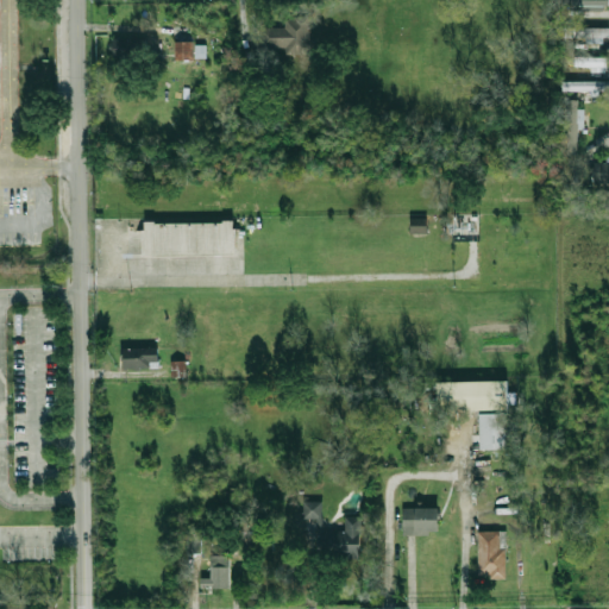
[(607,0),(564,0),(565,5),(579,5),(579,11),(607,11),(607,0)]
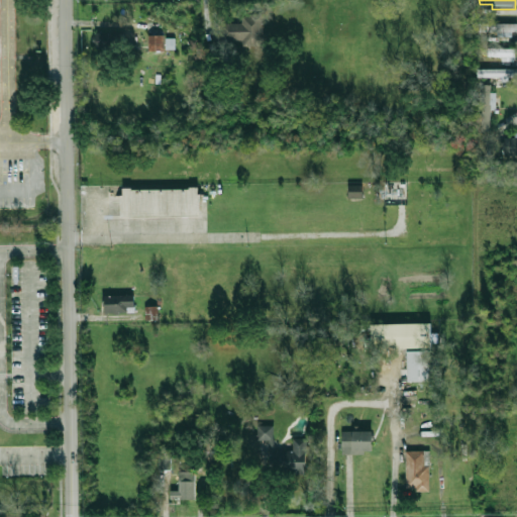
[(242,22),(221,23),(221,41),(263,40),(262,13),(241,13),(242,22)]
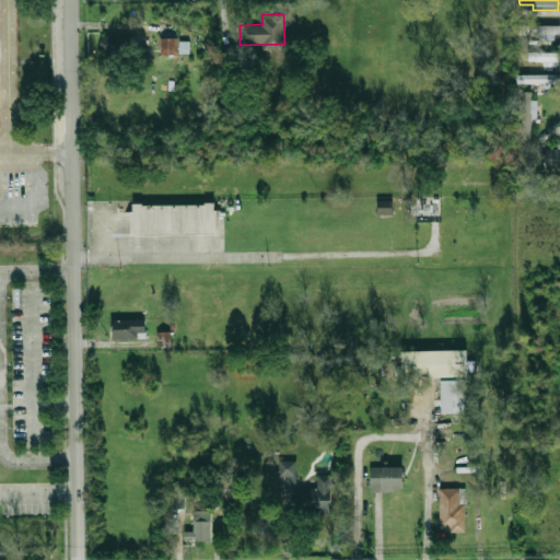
[(559,35),(559,25),(520,26),(520,35),(559,35)]
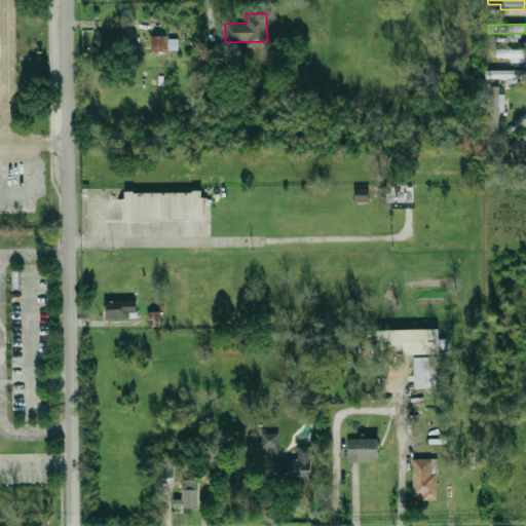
[(151,36),(151,52),(167,52),(167,36),(151,36)]
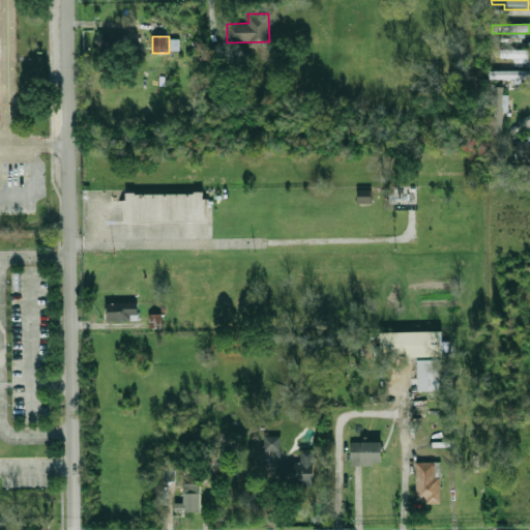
[(500,60),(529,60),(529,49),(500,49),(500,60)]
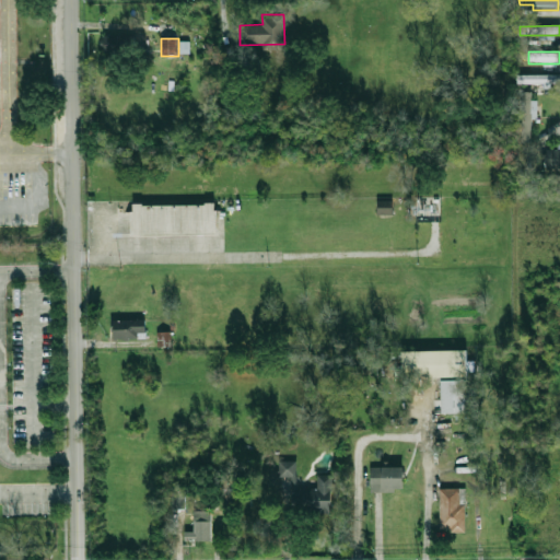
[(517,83),(559,83),(559,73),(517,73),(517,83)]
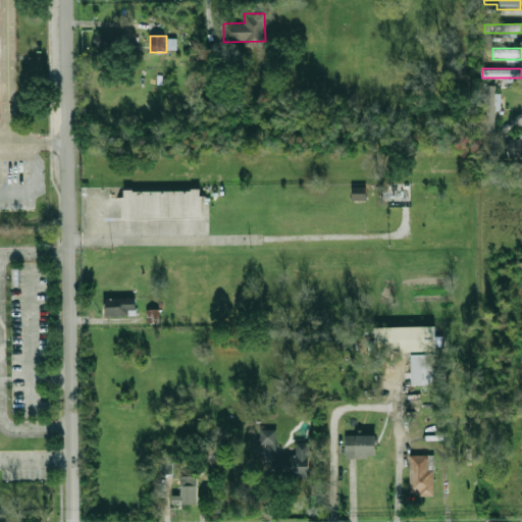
[(497,86),(487,86),(486,133),(497,133),(497,86)]
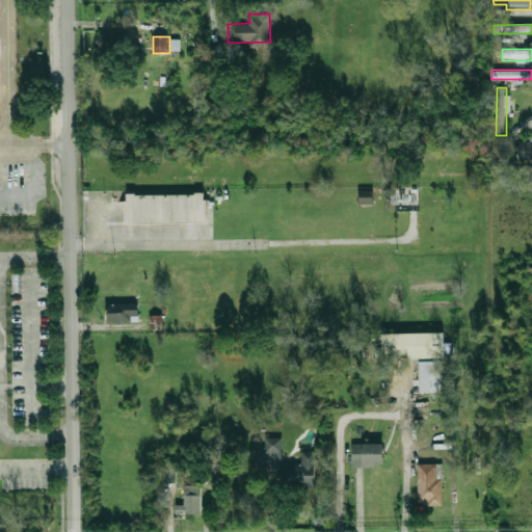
[(531,161),(531,141),(520,141),(520,161),(531,161)]
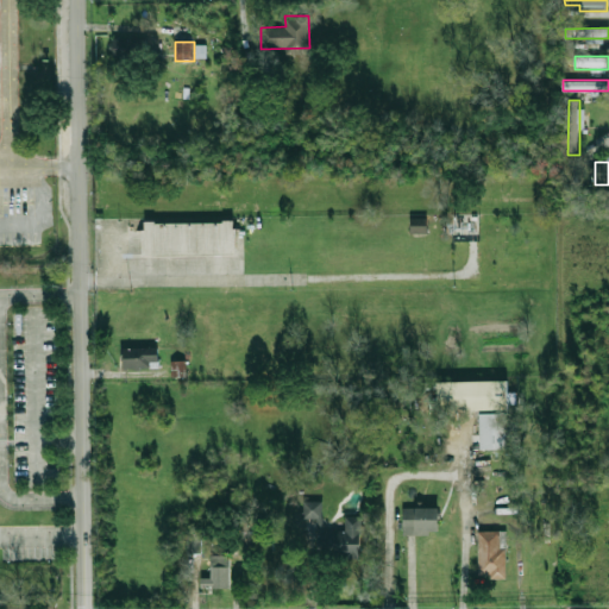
[(412,233),(428,233),(428,217),(412,217),(412,233)]
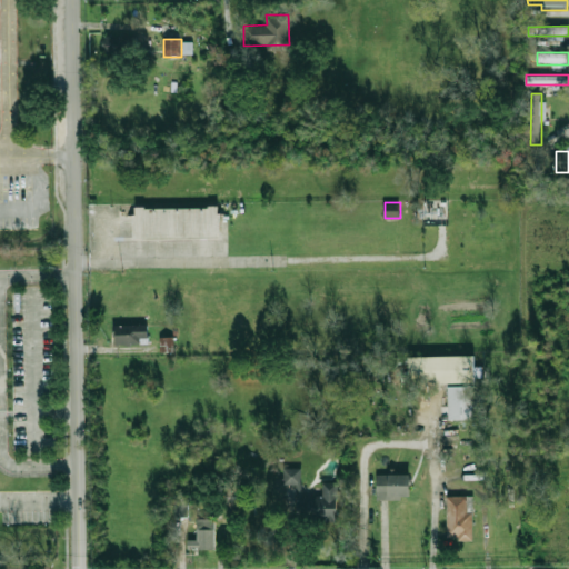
[(135,237),(135,213),(137,213),(137,206),(147,206),(147,207),(210,207),(210,205),(219,205),(219,213),(221,213),(221,237),(135,237)]
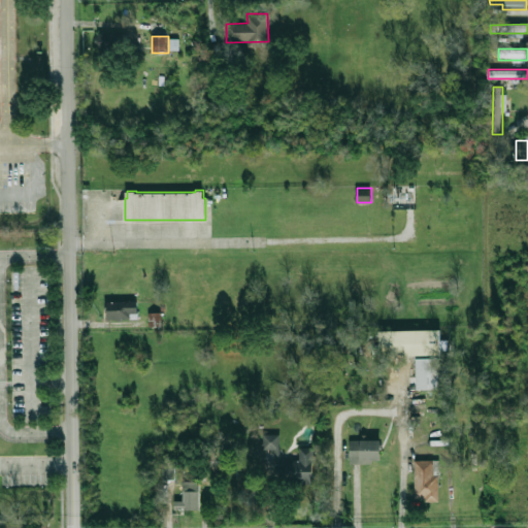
[(139,319),(139,302),(108,302),(108,319),(139,319)]
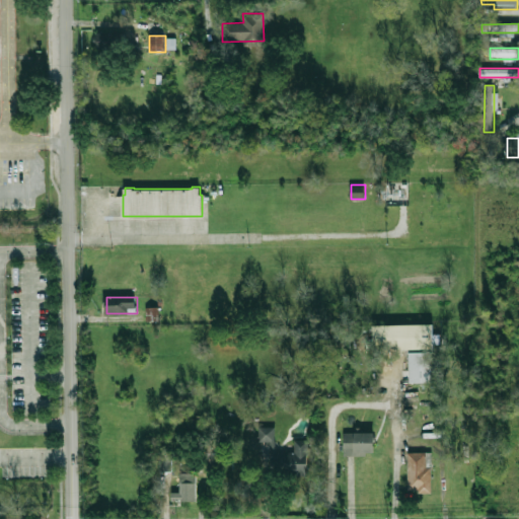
[(158,321),(157,307),(146,308),(146,321),(158,321)]
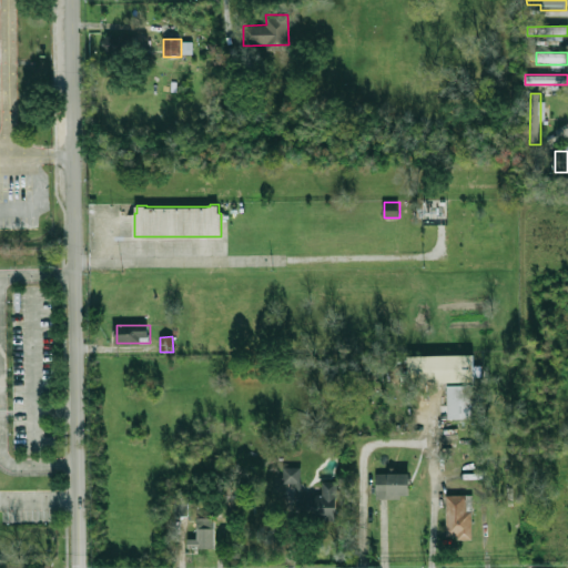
[(475,355),(409,355),(409,382),(475,382),(475,355)]
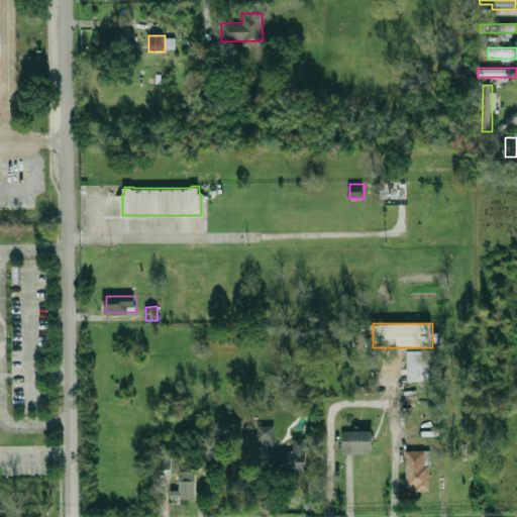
[(408,381),(431,381),(431,349),(408,349),(408,381)]
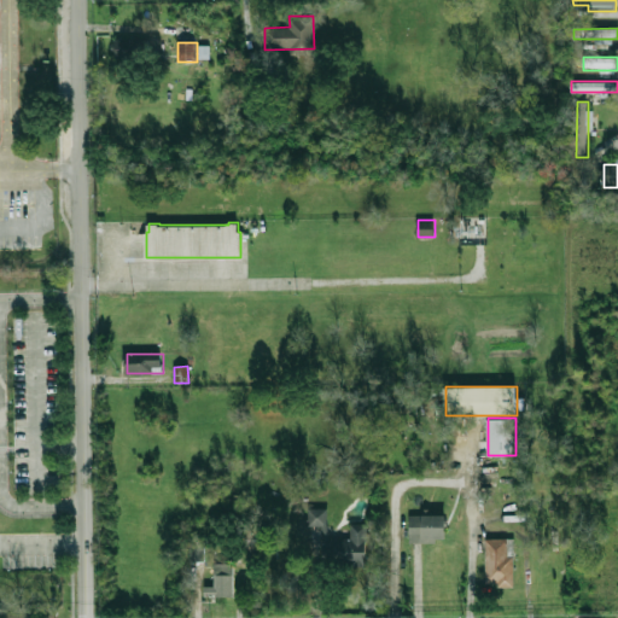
[(221,513),(239,513),(239,500),(221,500),(221,513)]
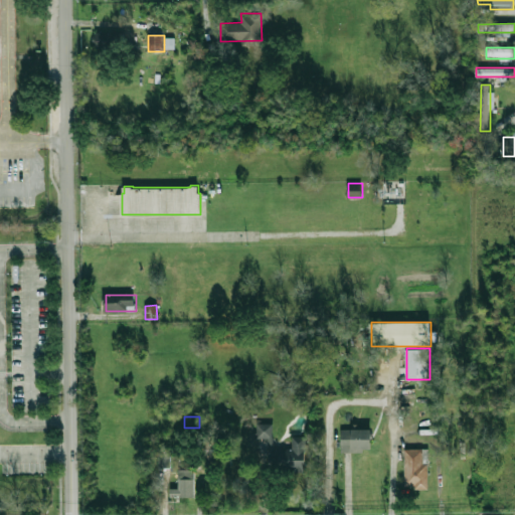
[(305,471),(305,437),(291,437),(292,448),(273,448),(273,423),(258,423),(258,439),(269,439),(269,471),(305,471)]
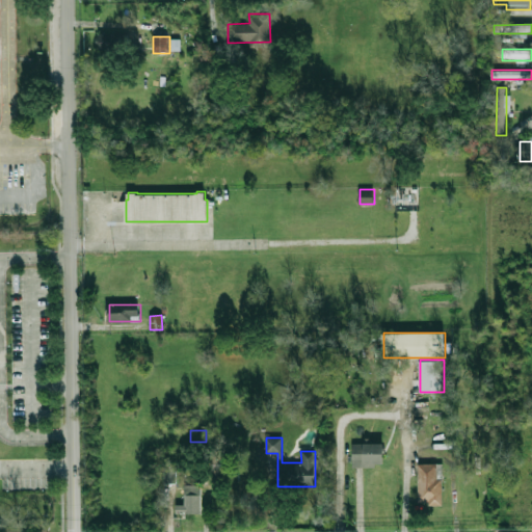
[(384,443),(352,443),(352,464),(384,464),(384,443)]
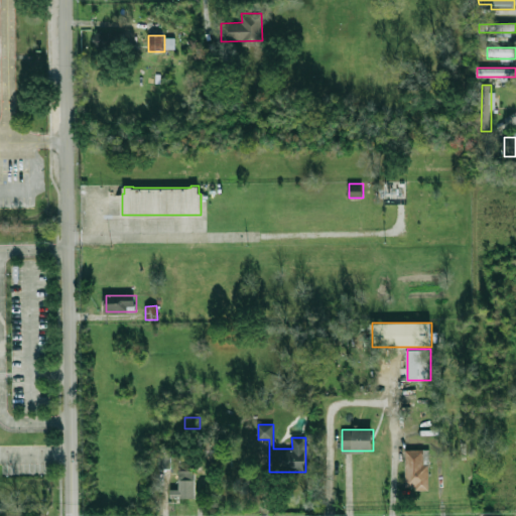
[(429,490),(429,449),(405,449),(405,490),(429,490)]
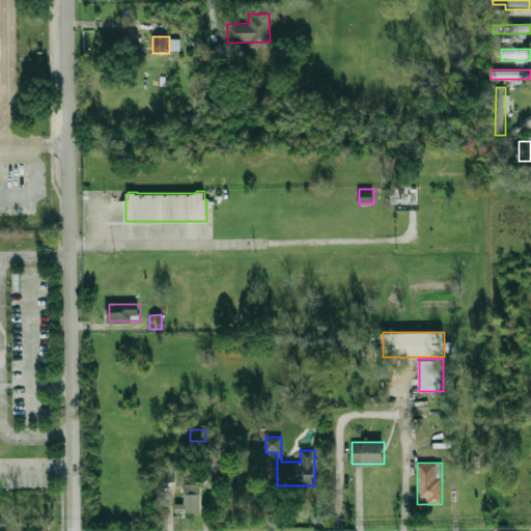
[(173,483),(174,474),(164,474),(164,482),(173,483)]
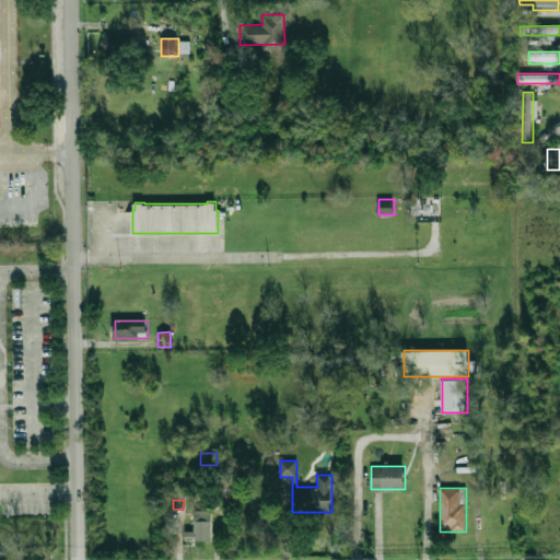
[(194,532),(185,532),(185,541),(211,541),(211,511),(194,511),(194,532)]
